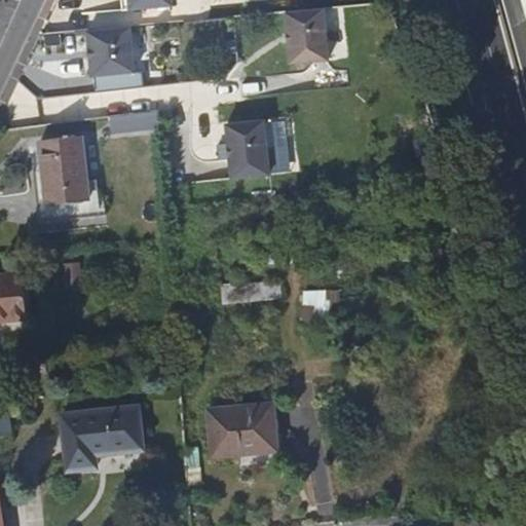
[(325,54),(321,4),(282,7),(286,59),(325,54)]
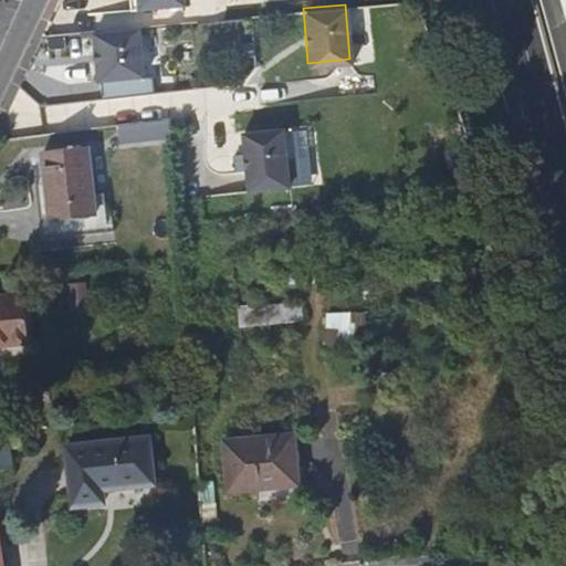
[(135,72),(130,24),(84,29),(88,77),(92,77),(93,92),(145,86),(143,72),(135,72)]
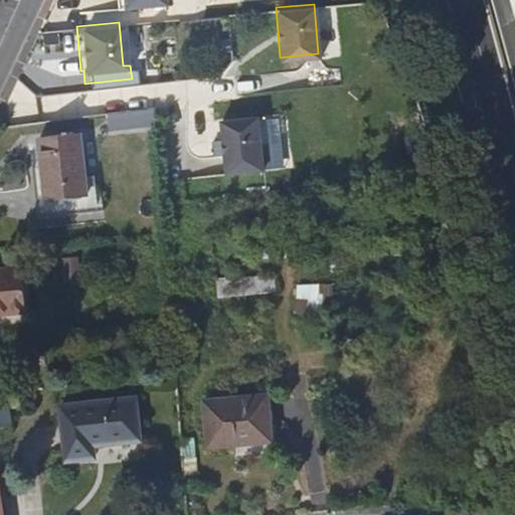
[(106,131),(156,129),(155,110),(105,113),(106,131)]
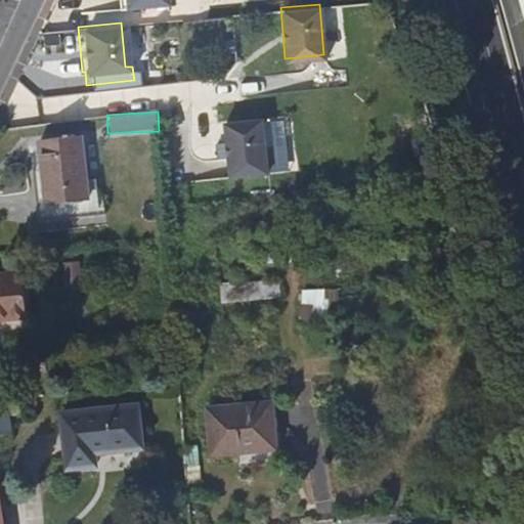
[(262,171),(258,118),(219,121),(223,174),(262,171)]
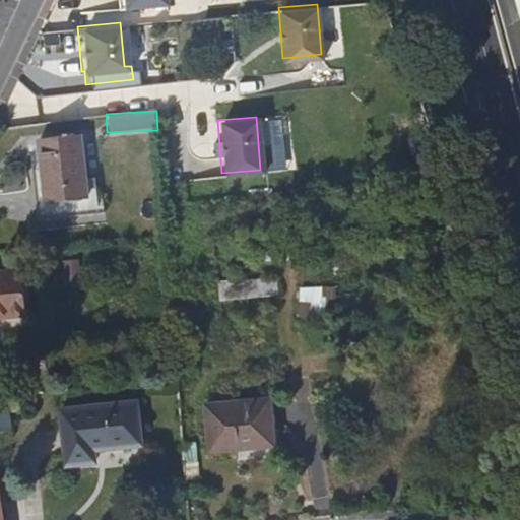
[(88,187),(85,130),(46,132),(48,157),(36,158),(38,190),(88,187)]
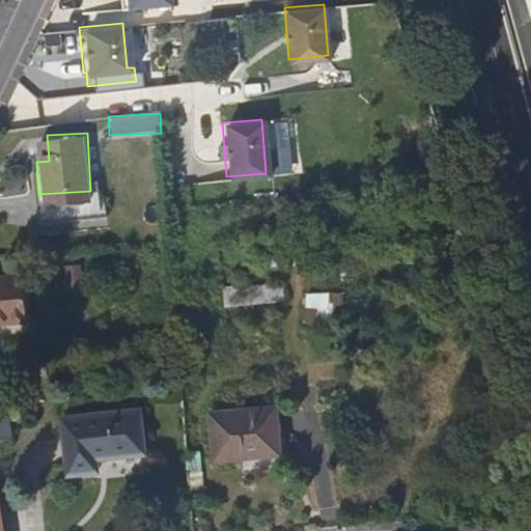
[(101,213),(100,191),(90,191),(38,194),(40,217),(101,213)]
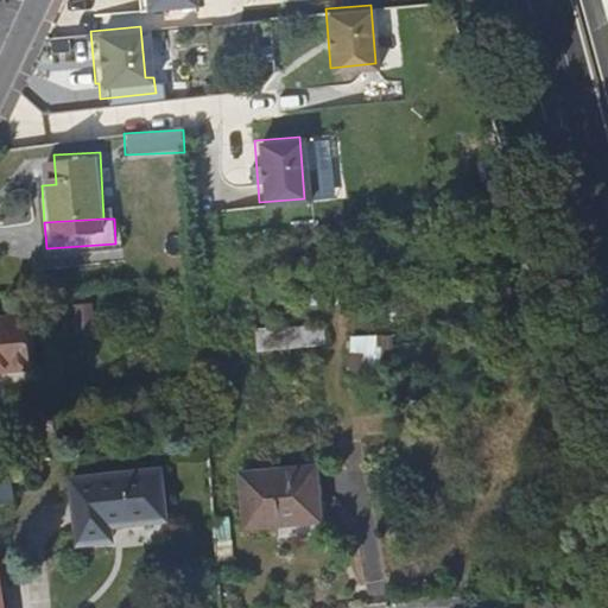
[(92,303),(71,306),(77,334),(97,330),(92,303)]
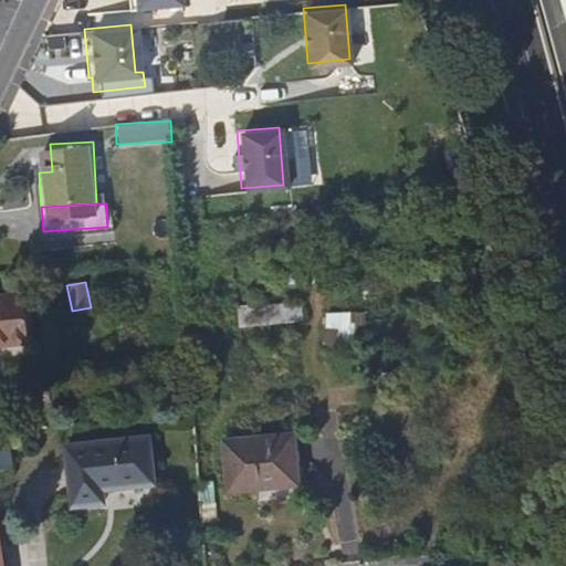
[(0,358),(29,358),(27,296),(0,297),(0,358)]
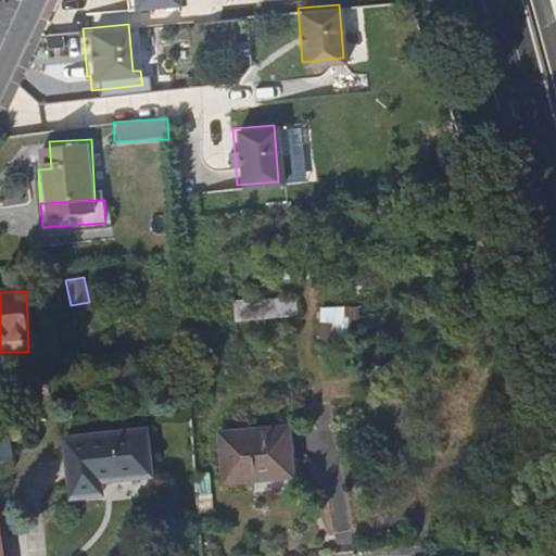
[(297,298),(263,301),(265,321),(299,317),(297,298)]
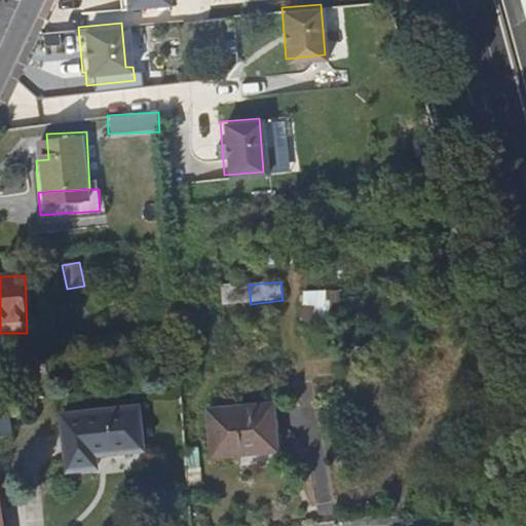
[(331,291),(301,292),(302,325),(332,324),(331,291)]
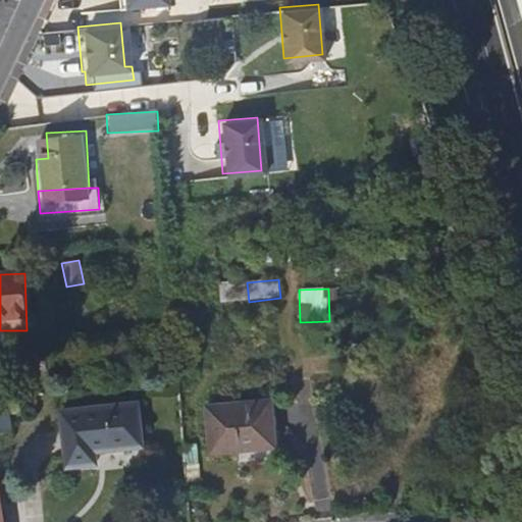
[(143,445),(140,404),(61,411),(66,465),(96,463),(95,449),(143,445)]
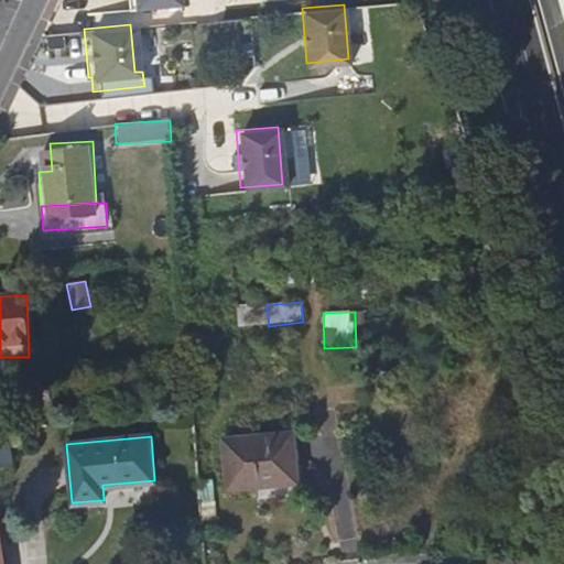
[(304,486),(302,438),(231,441),(234,489),(304,486)]
